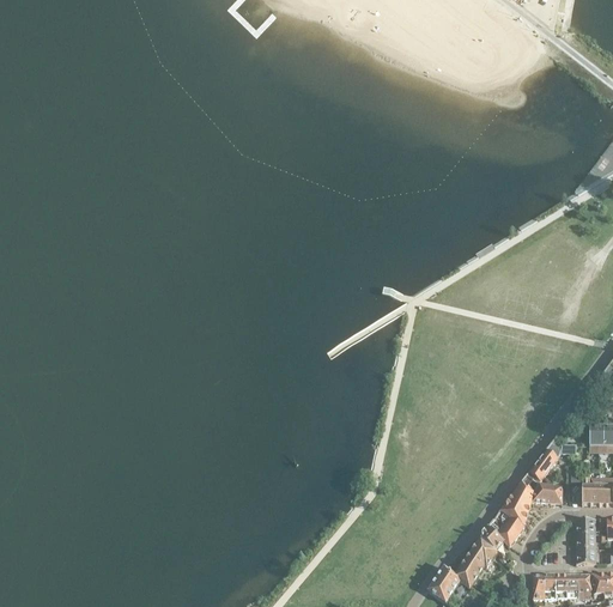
[(612,423),(589,424),(589,443),(598,443),(606,443),(612,442),(612,423)]
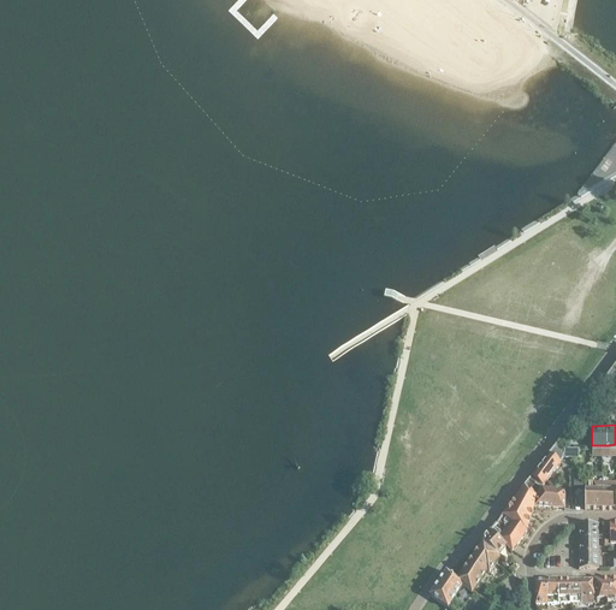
[(561,457),(562,454),(579,454),(578,445),(564,445),(554,443),(540,461),(552,469),(561,457)]
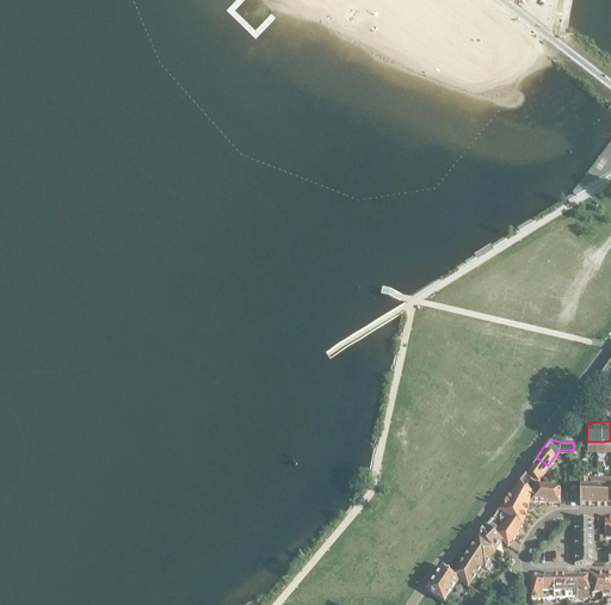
[(538,477),(548,465),(536,457),(528,468),(538,477)]
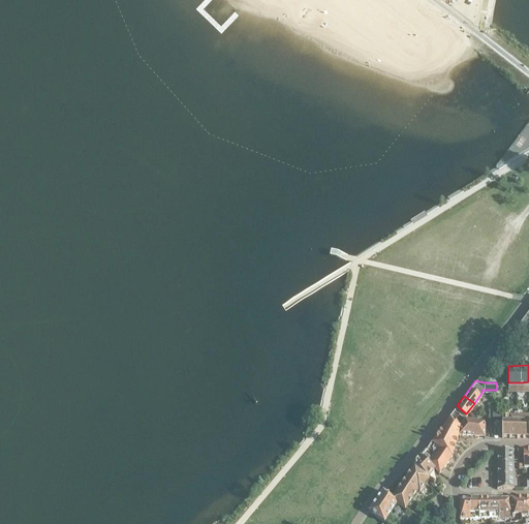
[(517,433),(517,409),(508,409),(508,418),(502,418),(502,433),(517,433)]
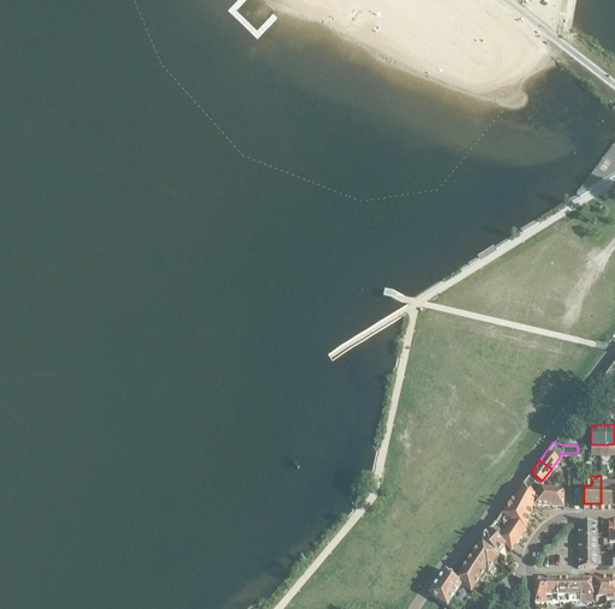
[(614,503),(614,476),(601,476),(601,503),(614,503)]
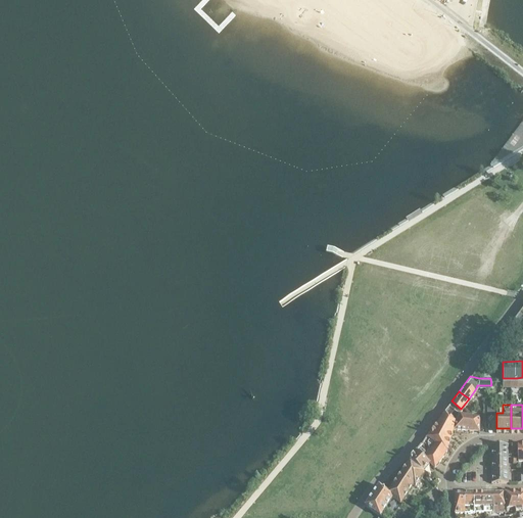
[(447,448),(454,427),(453,427),(456,418),(444,410),(427,434),(433,438),(447,448)]
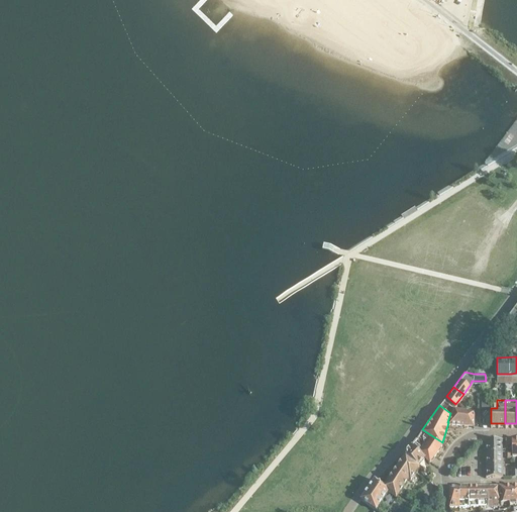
[(475,423),(475,408),(454,405),(453,405),(450,413),(447,422),(448,422),(475,423)]
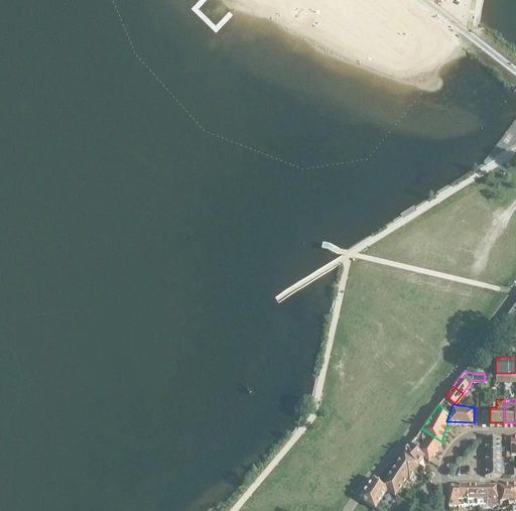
[(440,442),(441,441),(427,432),(417,446),(417,448),(423,453),(422,453),(429,459),(432,455),(435,450),(440,442)]
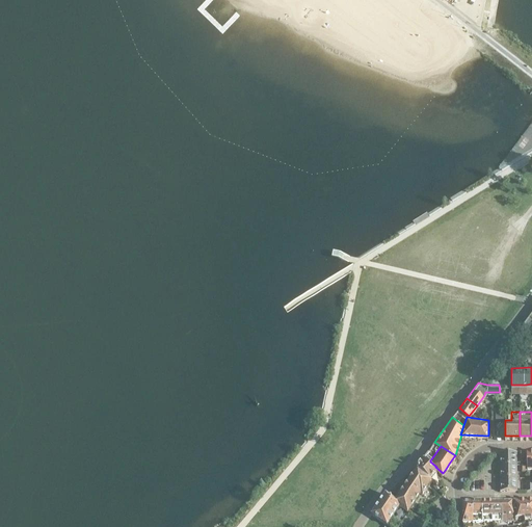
[(516,462),(516,448),(500,448),(500,462),(516,462)]
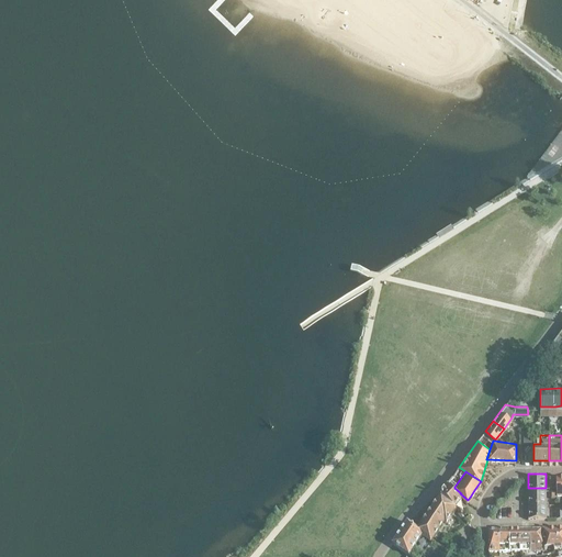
[(453,501),(460,493),(461,493),(454,488),(454,487),(448,481),(440,491),(453,501)]
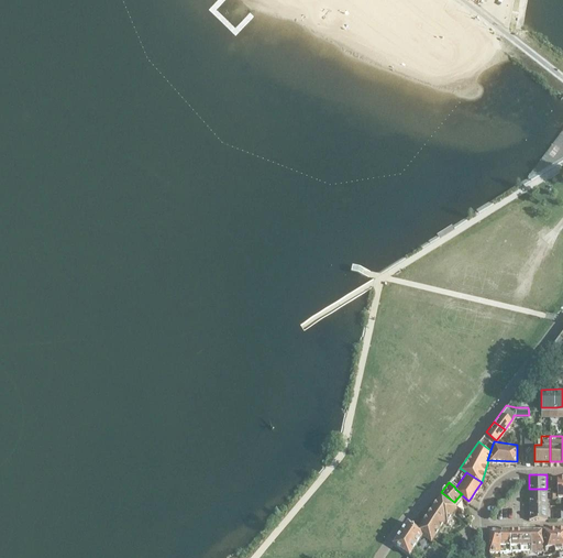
[(547,503),(547,489),(529,489),(530,503),(547,503)]
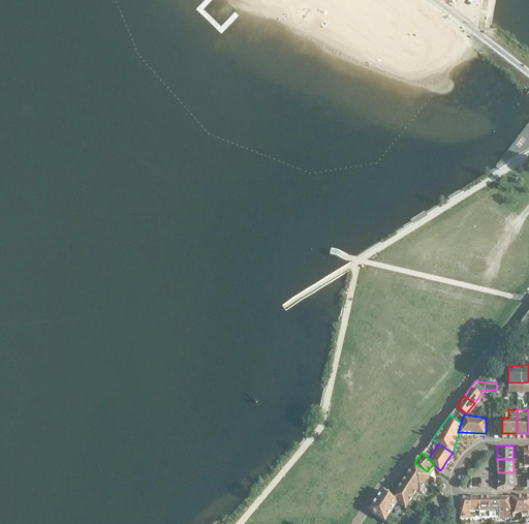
[(421,488),(430,473),(427,471),(414,462),(394,494),(383,487),(369,507),(382,517),(384,519),(397,500),(406,506),(418,487),(421,488)]
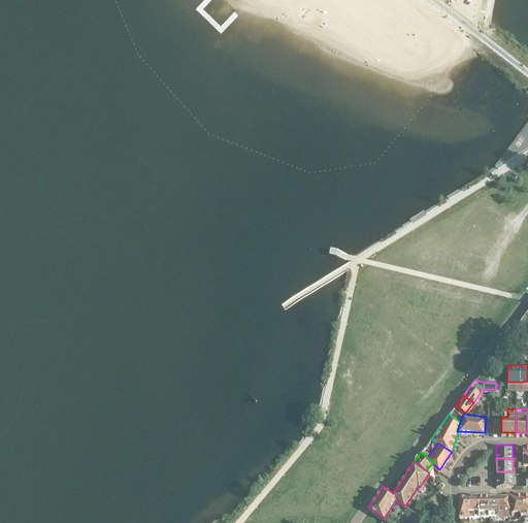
[(513,484),(513,471),(497,471),(497,484),(513,484)]
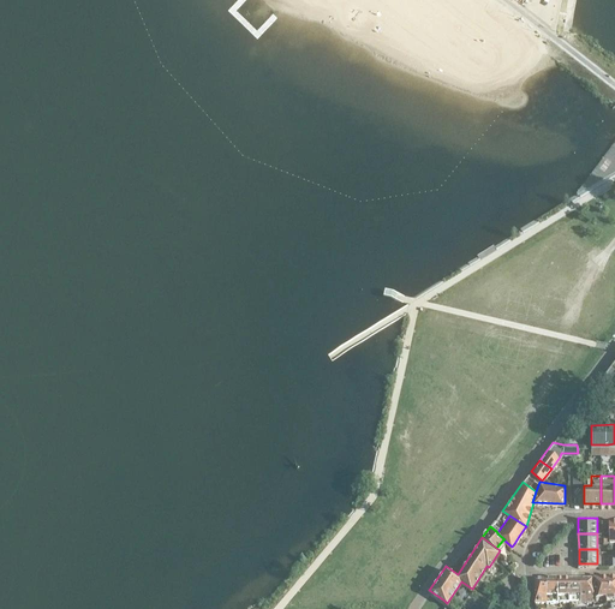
[(613,597),(614,597),(614,573),(592,574),(593,596),(595,596),(595,595),(605,593),(605,597),(613,597)]
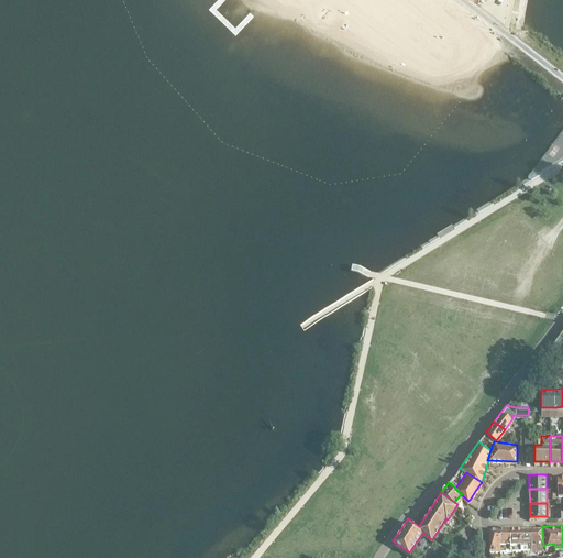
[(519,548),(519,526),(509,527),(509,548),(519,548)]
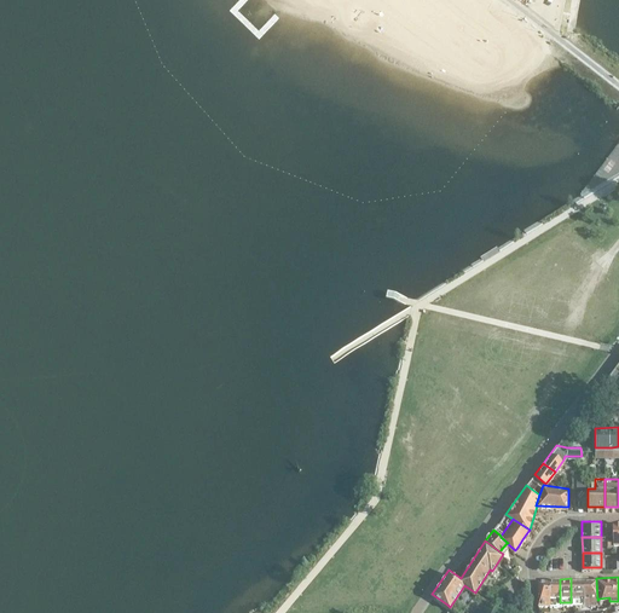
[(597,602),(597,600),(596,578),(571,578),(571,602),(585,601),(585,602),(597,602)]
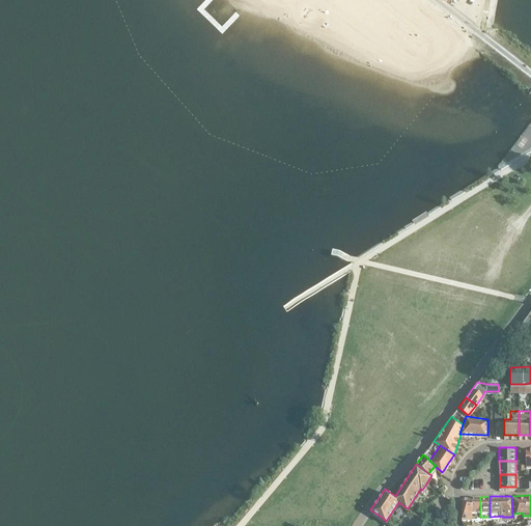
[(470,518),(471,497),(462,497),(462,518),(470,518)]
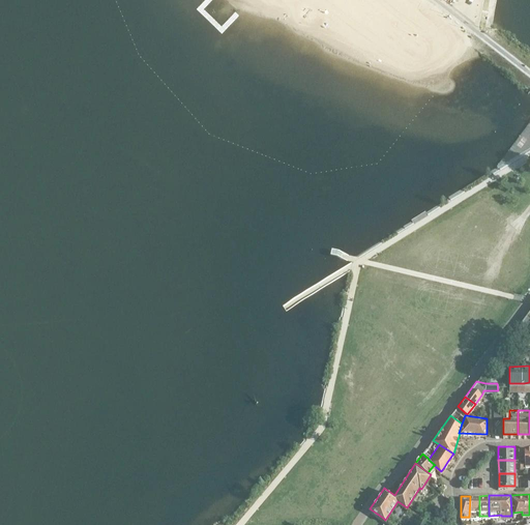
[(479,516),(479,496),(470,496),(469,517),(471,517),(479,516)]
